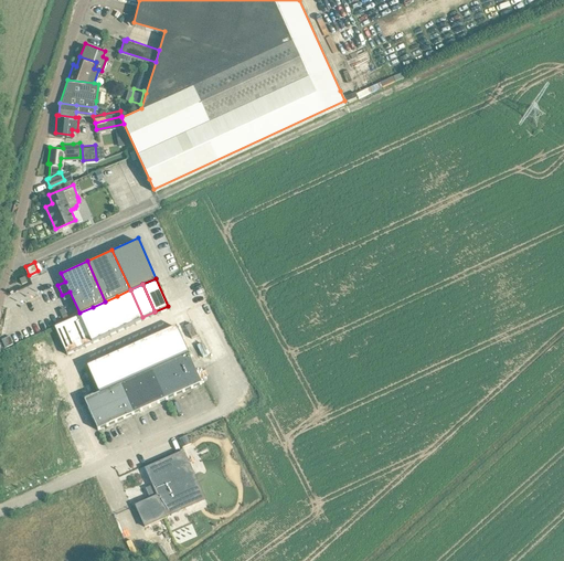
[(130,289),(117,296),(129,323),(142,317),(130,289)]
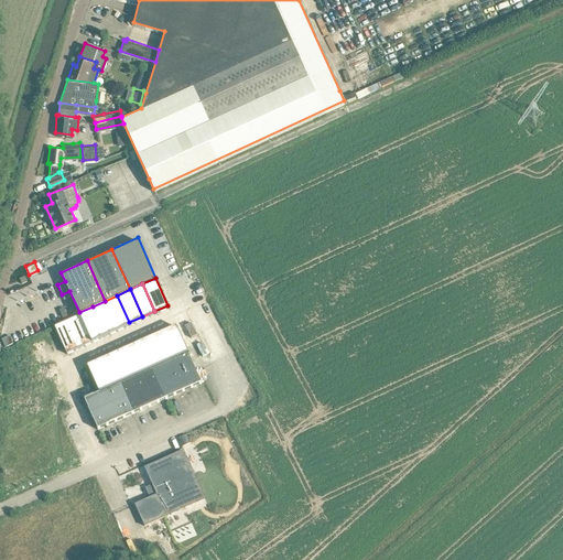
[(117,295),(105,301),(117,327),(129,322),(117,295)]
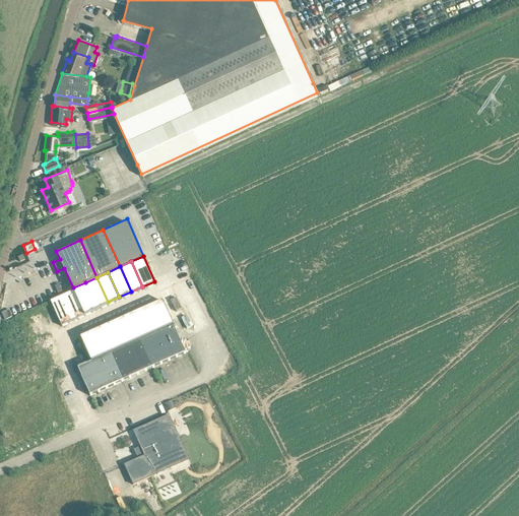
[(96,277),(85,282),(96,307),(108,302),(96,277)]
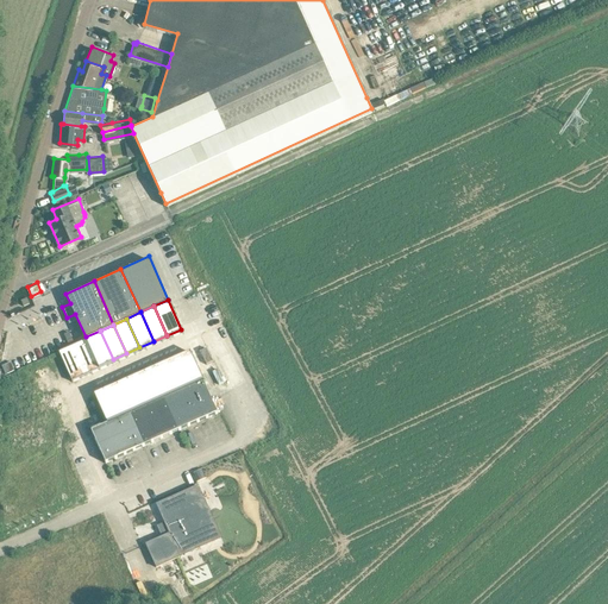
[(100,331),(86,337),(99,366),(113,359),(100,331)]
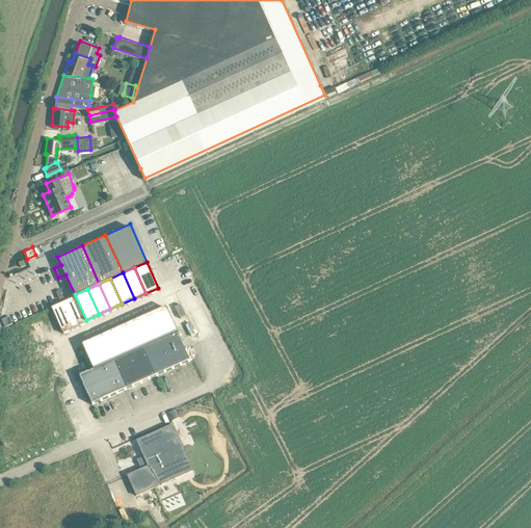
[(75,294),(63,299),(75,325),(86,320),(75,294)]
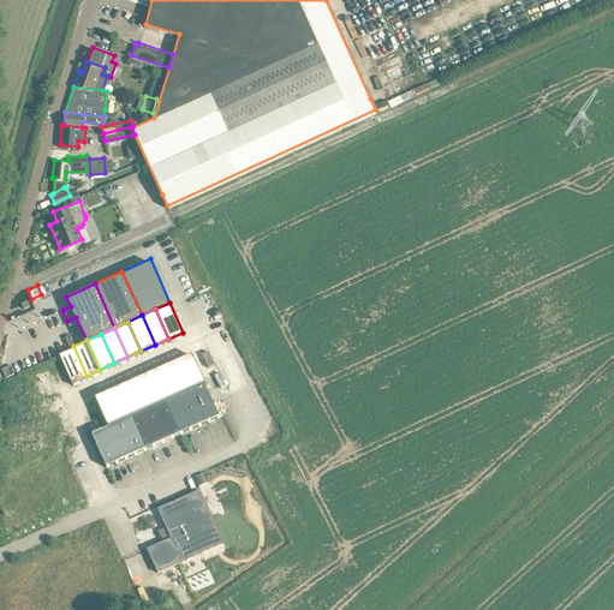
[(73,346),(59,352),(72,382),(87,376),(73,346)]
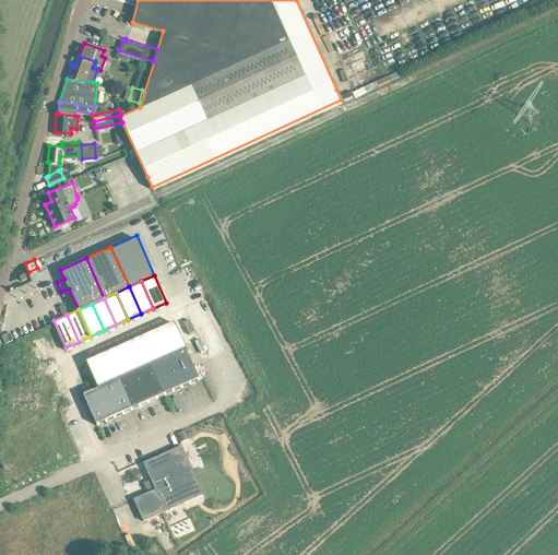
[(174,320),(161,326),(173,353),(186,346),(174,320)]
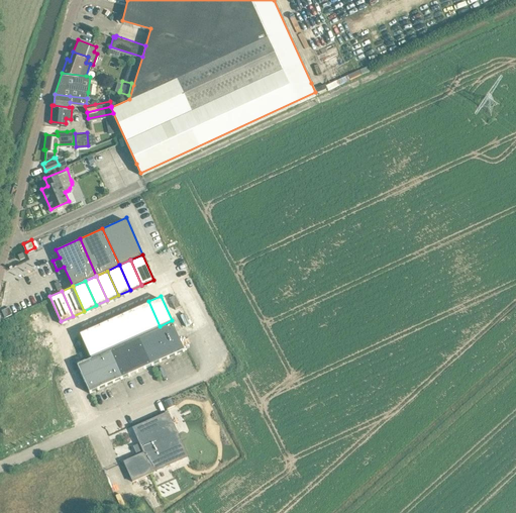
[(148,301),(137,306),(148,331),(160,326),(148,301)]
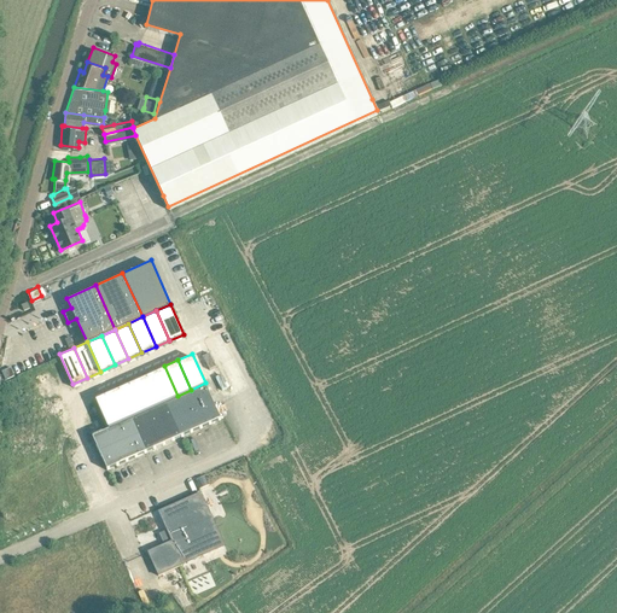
[(5,377),(13,372),(10,363),(1,367),(5,377)]
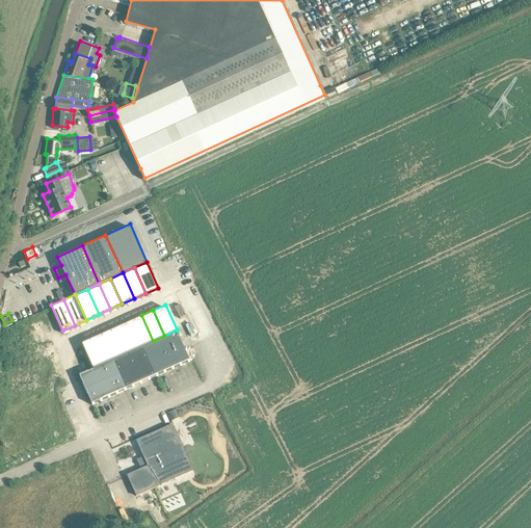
[(141,315),(129,320),(140,346),(143,345),(153,341),(141,315)]
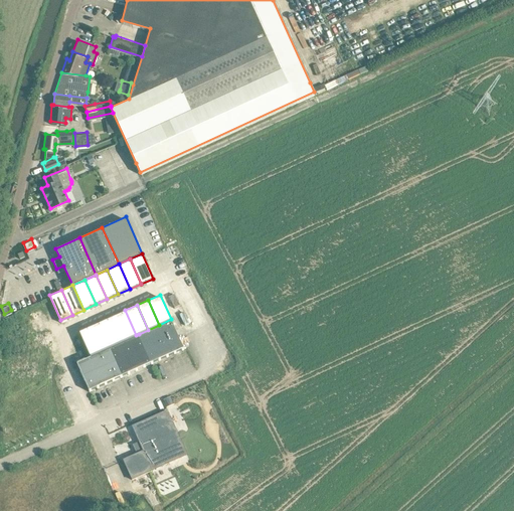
[(125,310),(114,315),(125,340),(136,335),(125,310)]
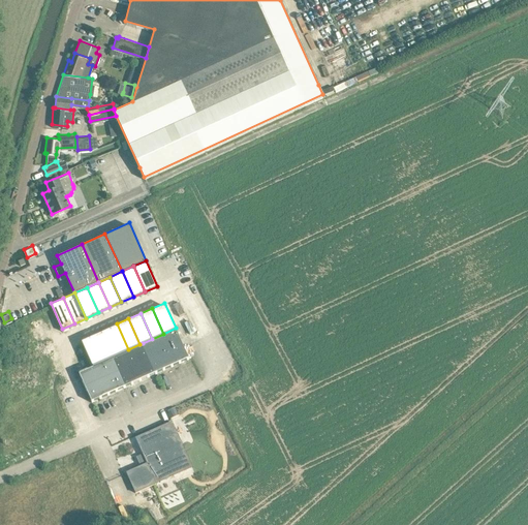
[(117,323),(105,329),(117,354),(128,349),(117,323)]
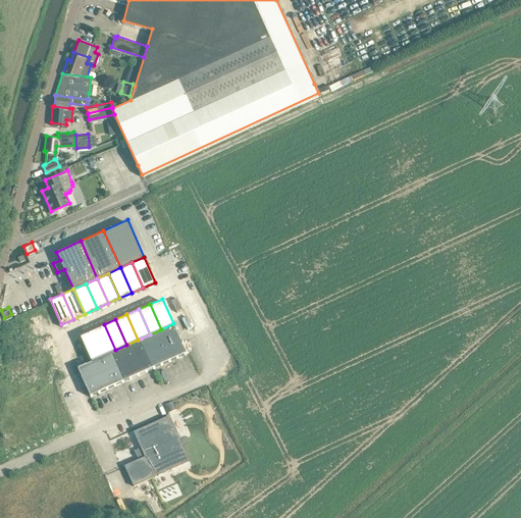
[(186,351),(173,323),(161,329),(150,334),(141,339),(153,366),(186,351)]
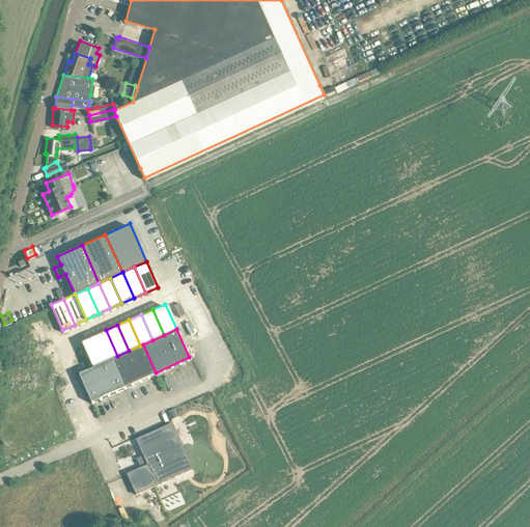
[(106,330),(93,336),(105,361),(111,359),(117,356),(106,330)]
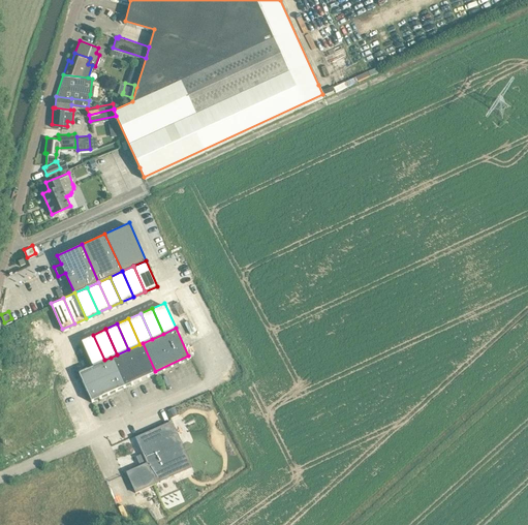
[(93,335),(81,340),(92,366),(104,360),(93,335)]
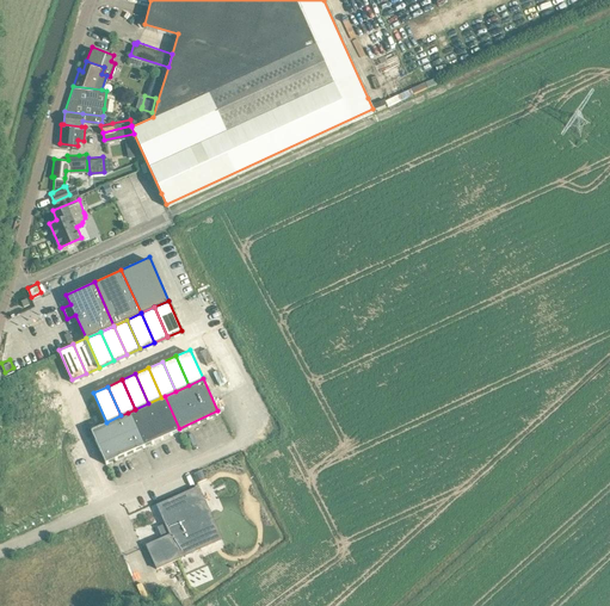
[(179,428),(165,396),(161,397),(148,403),(135,409),(128,413),(142,444),(179,428)]
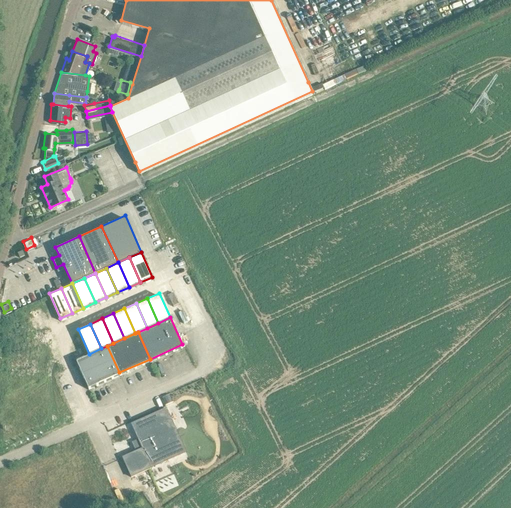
[(119,372),(107,346),(101,348),(89,354),(76,360),(88,386),(119,372)]
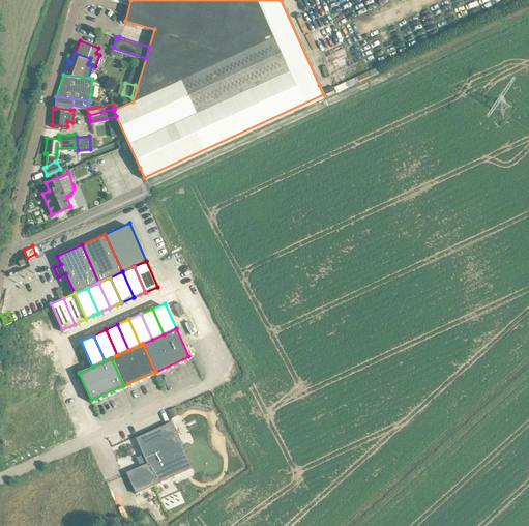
[(168,408),(171,415),(178,412),(175,405),(168,408)]
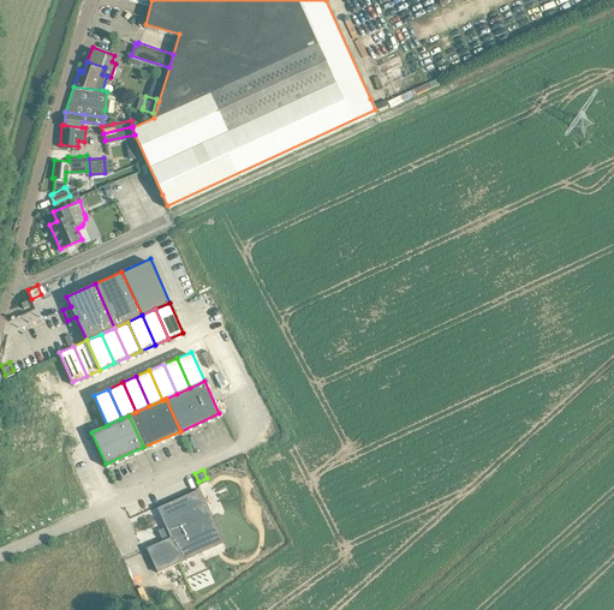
[(171,536),(147,546),(156,569),(222,539),(200,486),(158,506),(171,536)]
